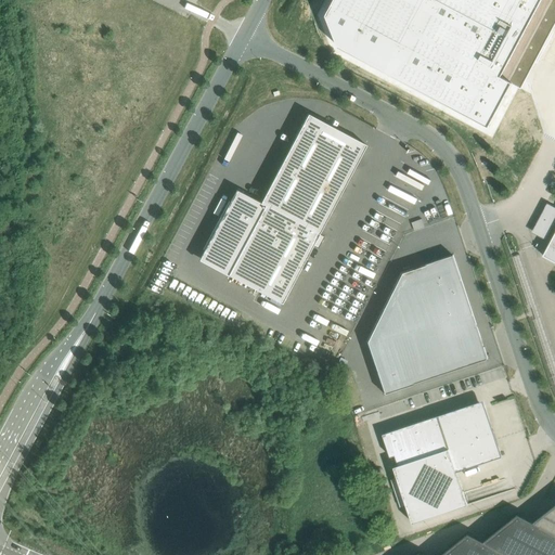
[(554,0),(334,0),(326,15),(339,48),(488,127),(554,0)]
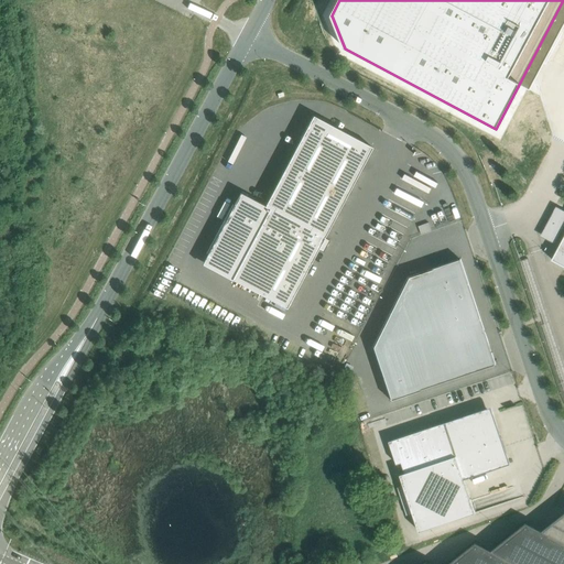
[(223,235),(208,260),(225,269),(223,274),(286,308),(318,249),(323,251),(328,240),(324,237),(372,148),(313,116),(264,206),(240,193),(228,215),(231,217),(225,229),(221,227),(219,232),(223,235)]
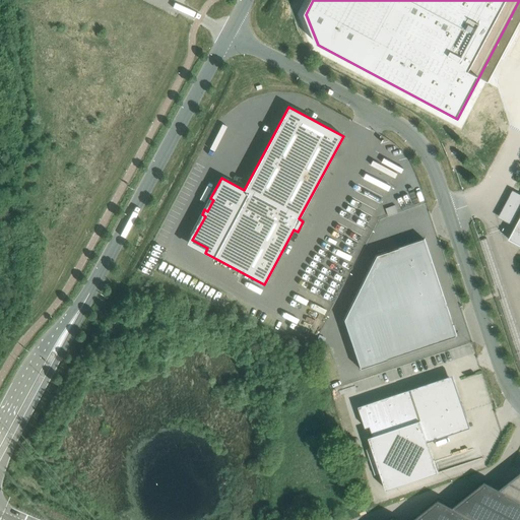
[(507,205),(500,217),(511,223),(519,205),(519,194),(516,192),(508,206),(507,205)]
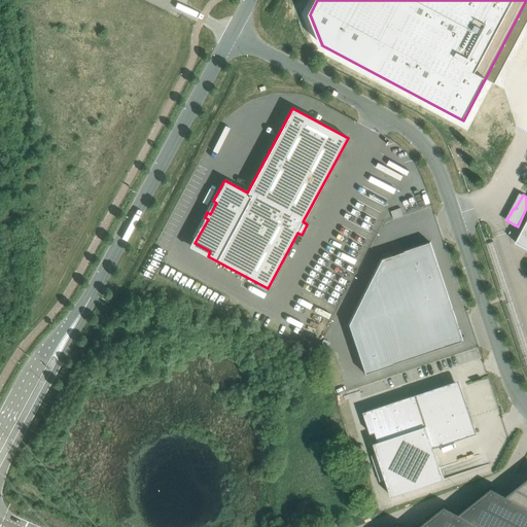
[(526,221),(516,243),(526,248),(526,221)]
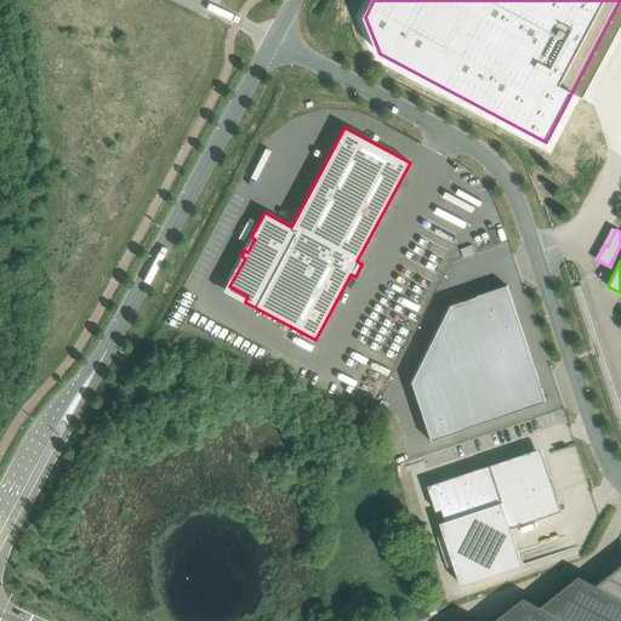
[(507,286),(449,306),(410,382),(429,440),(546,402),(507,286)]
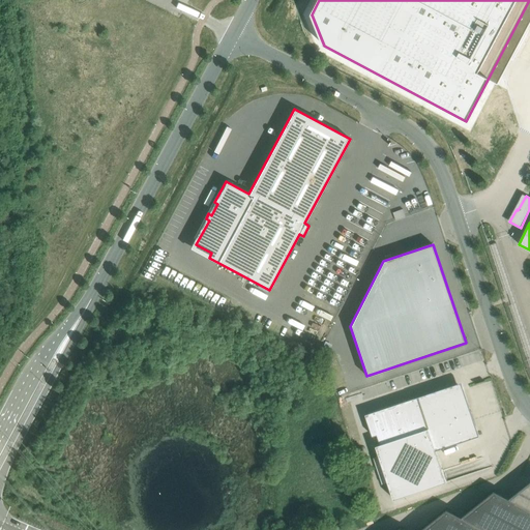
[(418,398),(365,415),(393,500),(446,482),(436,451),(446,447),(446,446),(478,436),(474,425),(475,425),(470,410),(469,411),(461,387),(419,402),(418,398)]
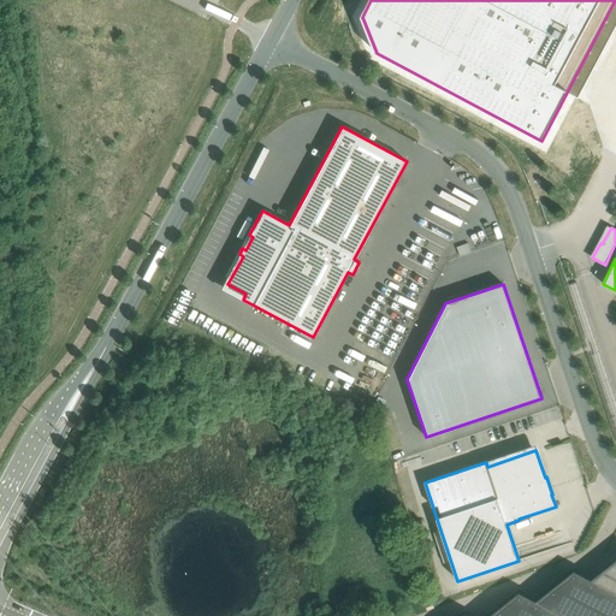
[(615,615),(615,560),(591,580),(574,570),(537,602),(520,592),(489,615),(469,615),(465,614),(461,615),(615,615)]
